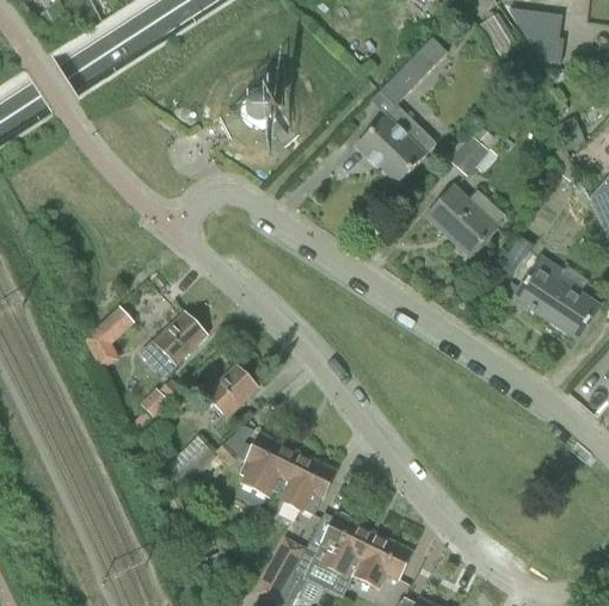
[(563,14),(509,7),(540,60),(561,63),(564,38),(559,38),(563,14)]
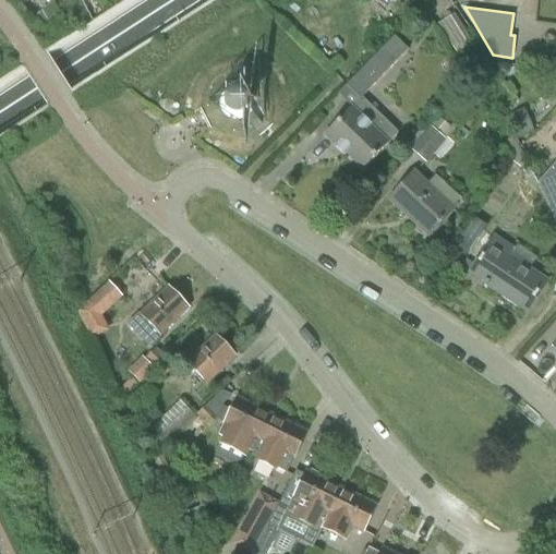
[(472,39),(456,12),(439,21),(457,49),(472,39)]
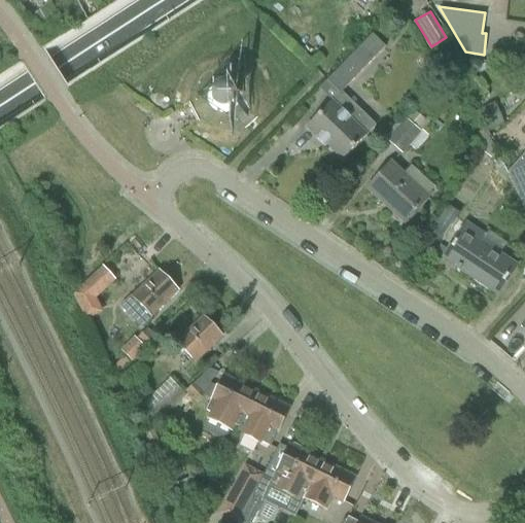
[(334,99),(335,100),(309,127),(327,145),(326,146),(329,149),(331,146),(343,158),(377,123),(343,90),(387,44),(377,34),(374,32),(328,78),(341,91),(334,99)]
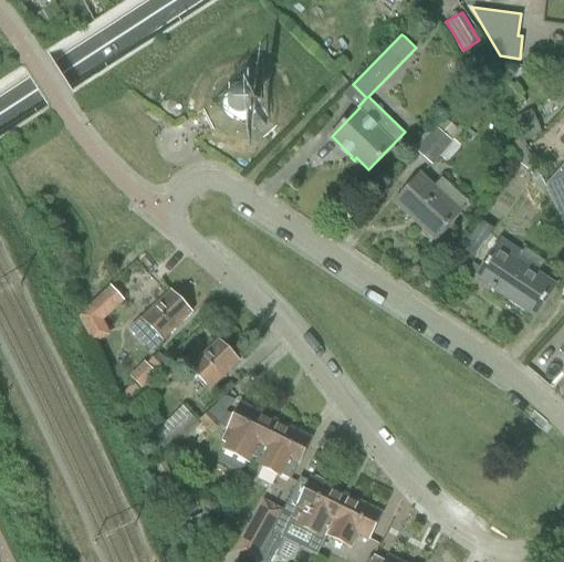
[(494,55),(484,63),(492,74),(502,66),(494,55)]
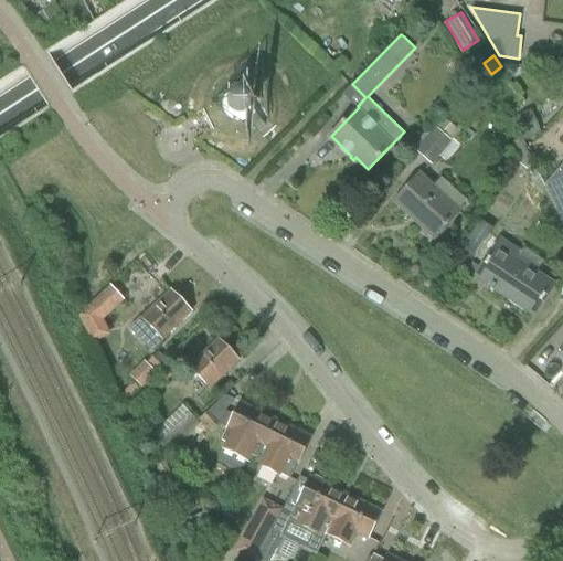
[(203,110),(212,126),(232,115),(233,116),(236,117),(240,117),(241,117),(243,117),(245,117),(248,116),(251,115),(253,113),(254,112),(255,109),(257,106),(257,103),(257,101),(257,97),(257,96),(256,94),(256,93),(255,91),(254,90),(253,87),(252,87),(250,86),(247,84),(245,84),(243,83),(242,83),(238,83),(236,84),(234,84),(233,85),(231,86),(230,87),(229,88),(227,90),(226,92),(225,94),(224,95),(224,96),(223,99),(203,110)]
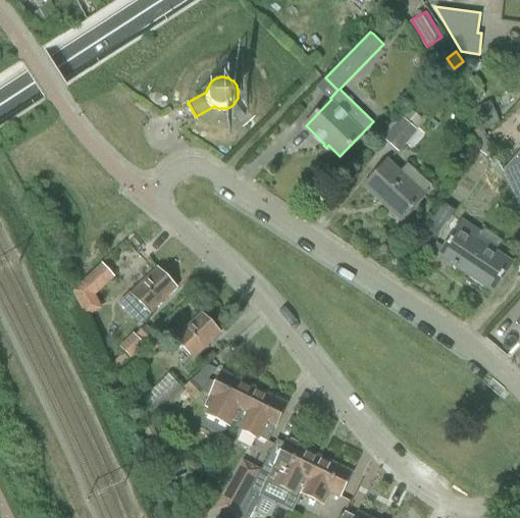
[(496,109),(490,98),(475,105),(480,116),(496,109)]
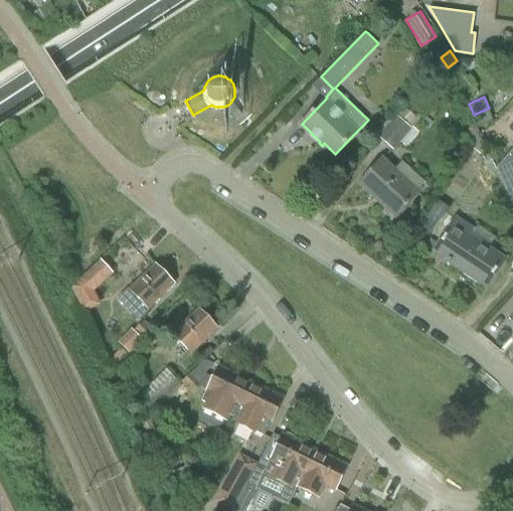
[(397,117),(382,136),(393,146),(399,139),(409,127),(397,117)]
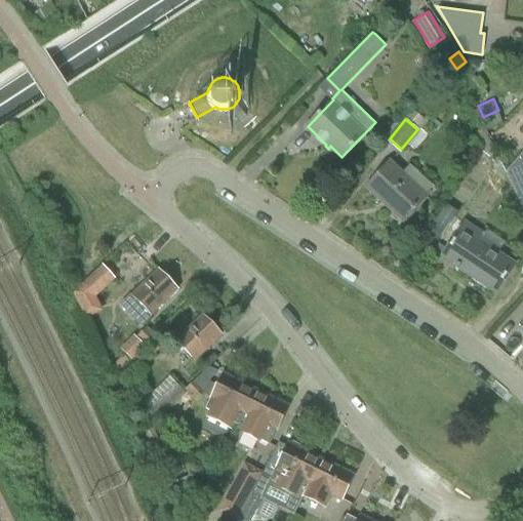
[(404,218),(427,194),(391,160),(367,186),(404,218)]
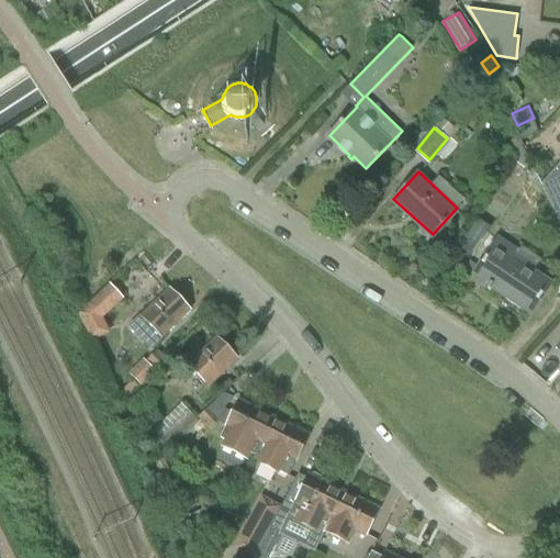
[(559,189),(548,194),(559,220),(559,189)]
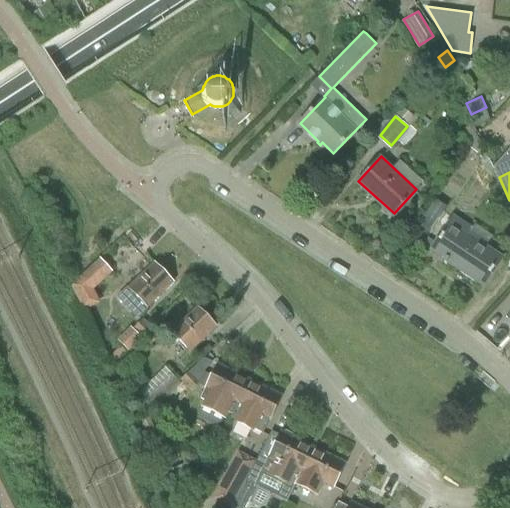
[(446,207),(435,199),(418,223),(430,231),(446,207)]
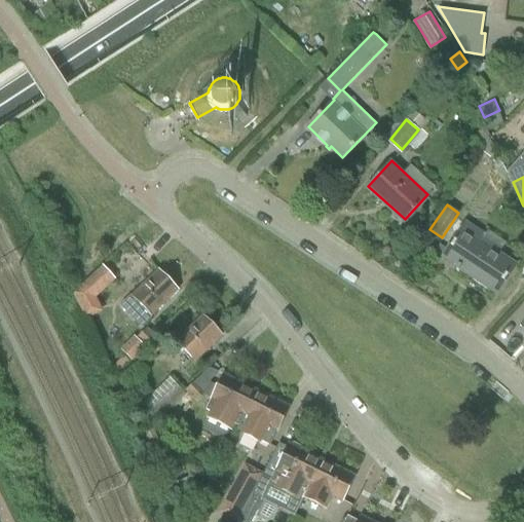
[(497,290),(514,264),(478,239),(482,232),(466,222),(445,255),(497,290)]
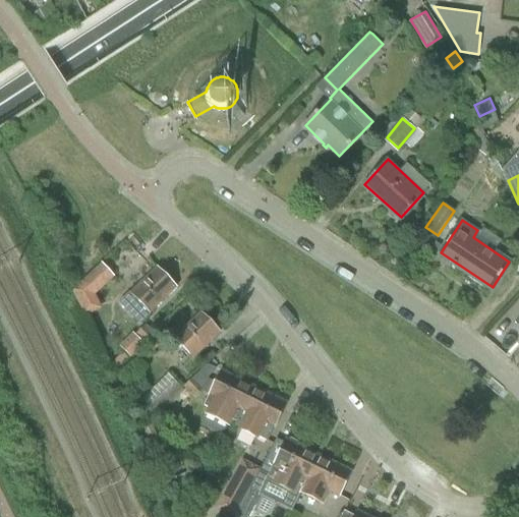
[(103,264),(85,280),(95,290),(112,274),(103,264)]
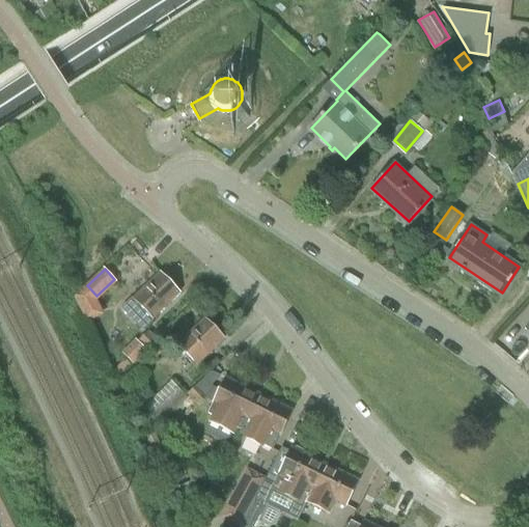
[(181,289),(161,271),(126,305),(144,325),(181,289)]
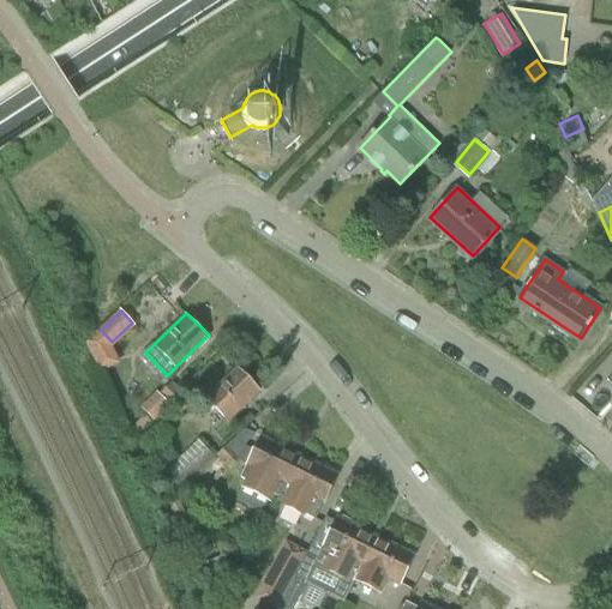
[(261,389),(239,366),(208,396),(229,418),(261,389)]
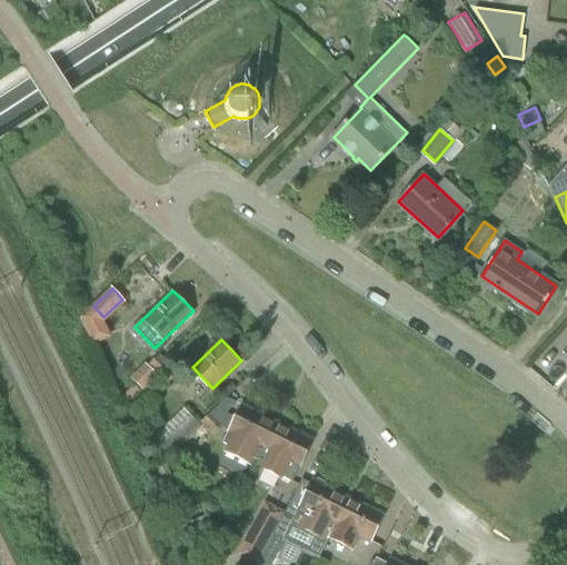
[(159,372),(169,362),(160,353),(150,362),(159,372)]
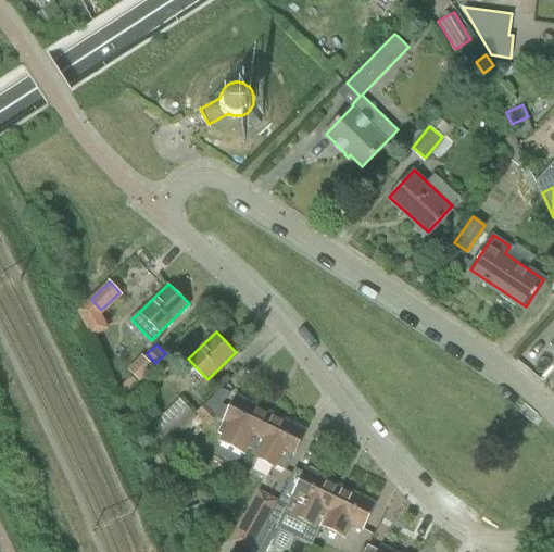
[(142,352),(128,366),(140,379),(155,365),(142,352)]
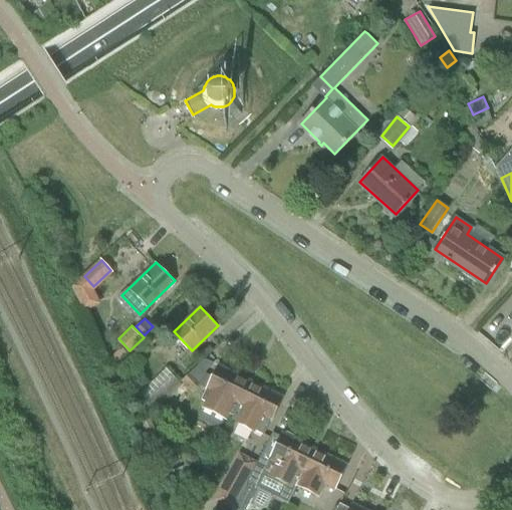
[(153,326),(144,335),(152,344),(162,335),(153,326)]
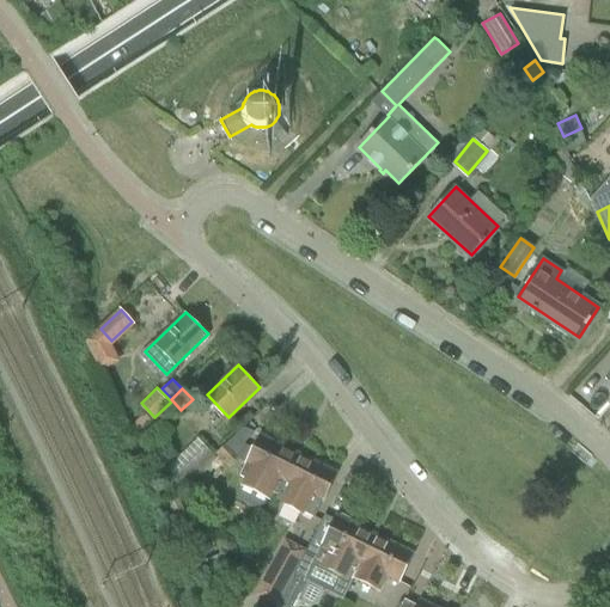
[(254,447),(248,460),(246,460),(246,464),(241,473),(246,476),(243,483),(270,497),(274,490),(280,492),(299,452),(261,433),(254,447)]
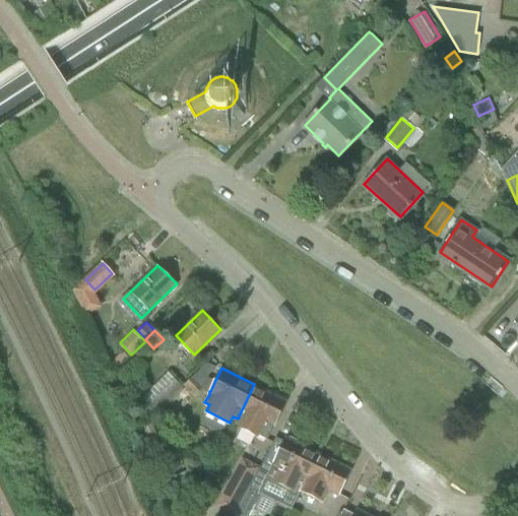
[(209,391),(210,391),(215,380),(207,377),(199,369),(192,376),(185,384),(195,394),(199,389),(209,394),(209,391)]
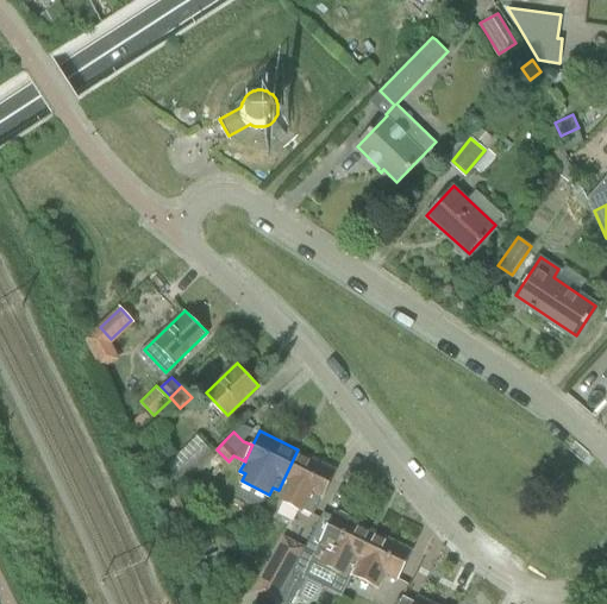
[(196,434),(167,466),(171,471),(179,478),(182,482),(202,460),(213,451),(217,447),(208,439),(205,442),(196,434)]
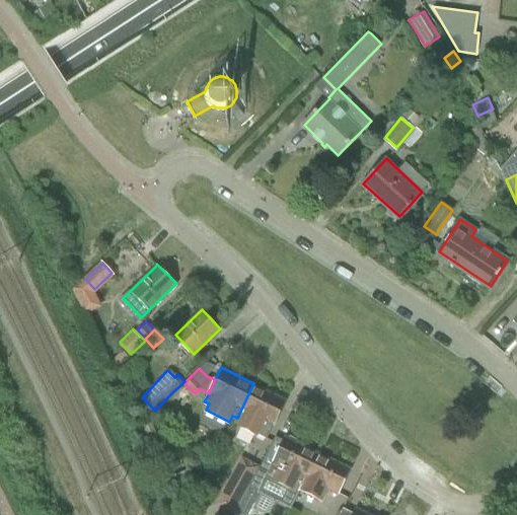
[(253,383),(237,418),(235,421),(239,423),(238,426),(257,435),(259,433),(268,437),(286,399),(253,383)]
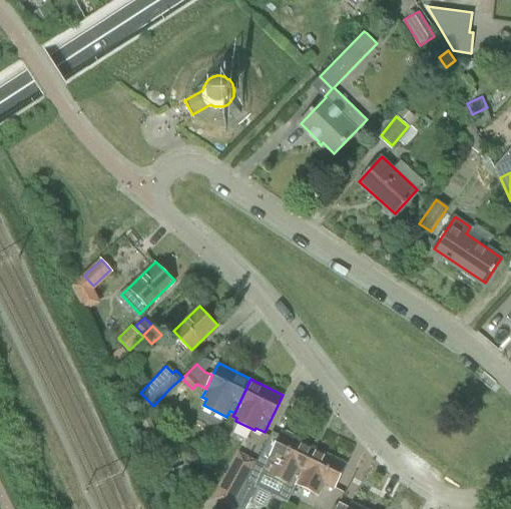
[(231,506),(229,508),(244,508),(259,485),(289,499),(295,486),(297,483),(315,446),(296,437),(296,433),(288,429),(285,431),(283,430),(281,433),(280,435),(273,432),(273,430),(272,430),(272,431),(257,460),(247,479),(231,506)]
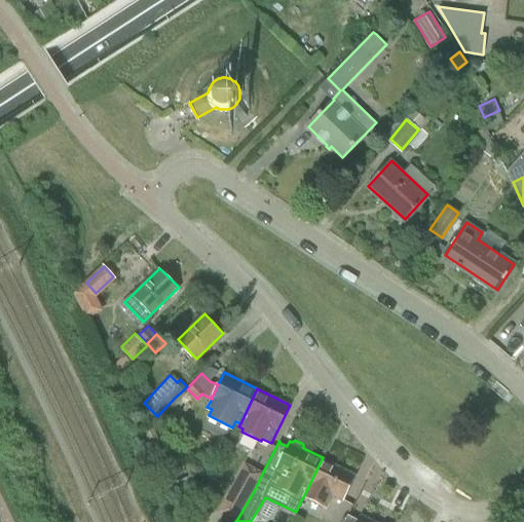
[(323,457),(304,495),(327,507),(334,493),(343,498),(356,474),(323,457)]
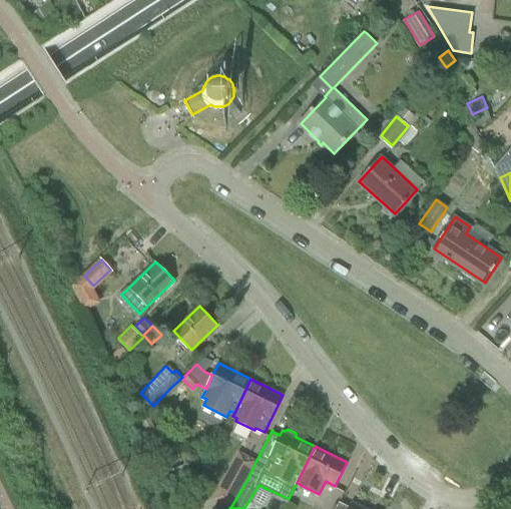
[(214,497),(231,506),(247,479),(250,471),(257,460),(246,455),(239,451),(214,497)]
